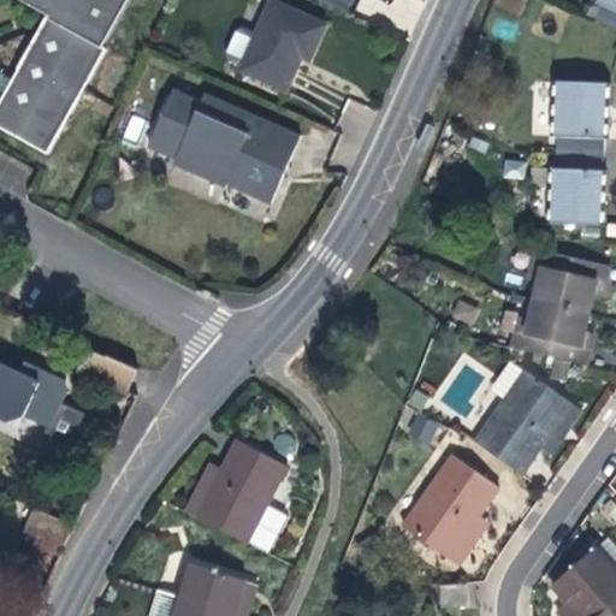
[(28,0),(49,10),(49,12),(17,80),(9,96),(0,114),(0,120),(58,148),(111,39),(107,36),(124,0),(28,0)]
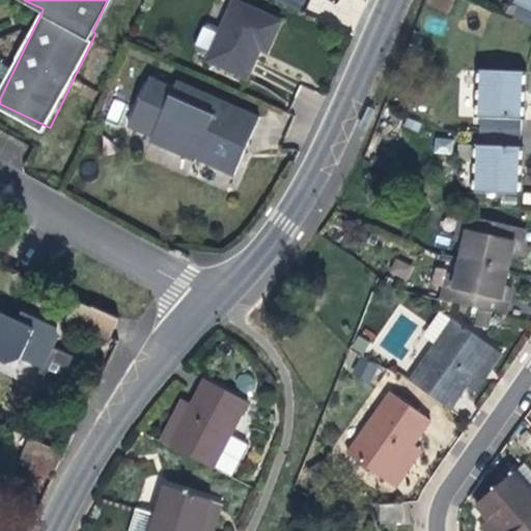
[(268,49),(279,20),(235,0),(232,0),(207,58),(248,77),(257,54),(252,52),(255,44),(261,46),(268,49)]
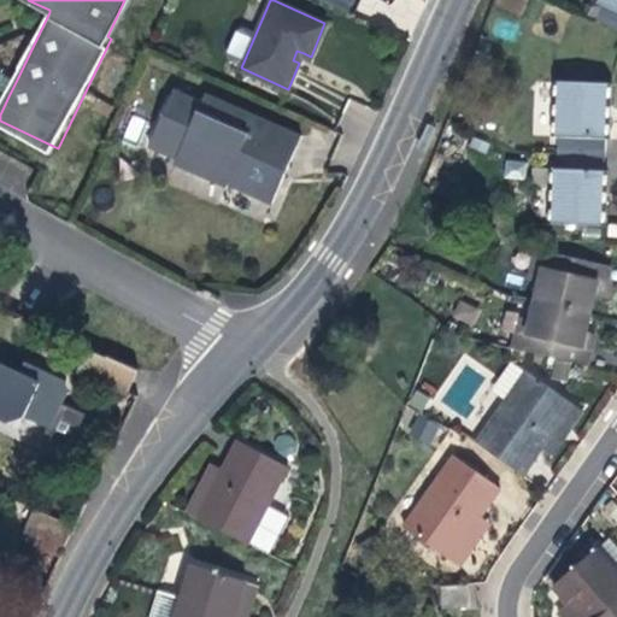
[(616,0),(597,0),(595,3),(600,5),(593,21),(616,31),(616,0)]
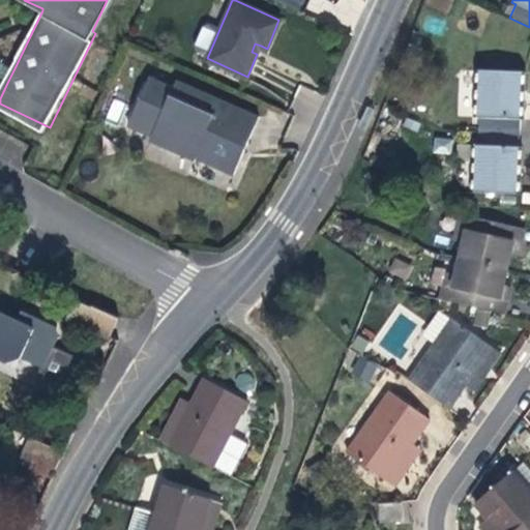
[(257,54),(261,46),(255,43),(252,52),(257,54)]
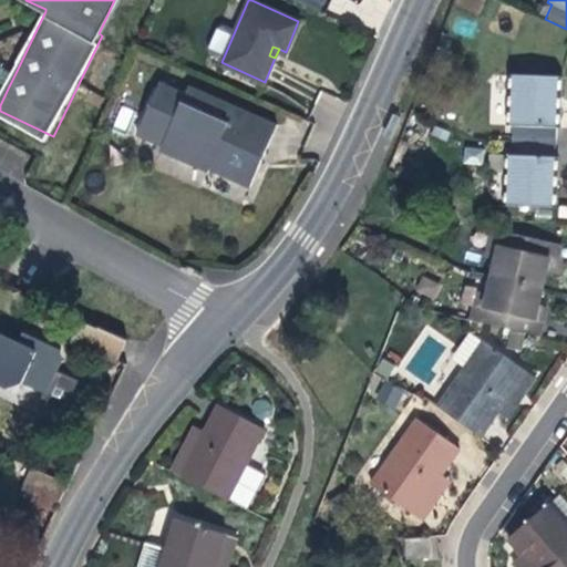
[(0,83),(8,89),(16,73),(4,68),(0,76),(0,83)]
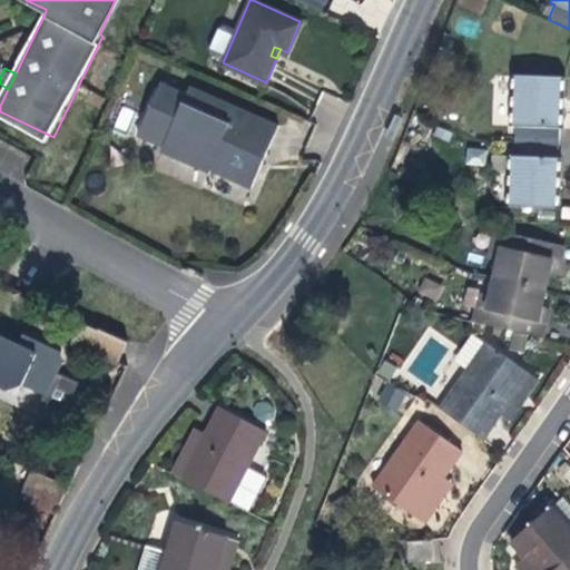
[(557,144),(558,128),(561,128),(563,90),(563,78),(511,76),(509,126),(513,127),(512,143),(557,144)]
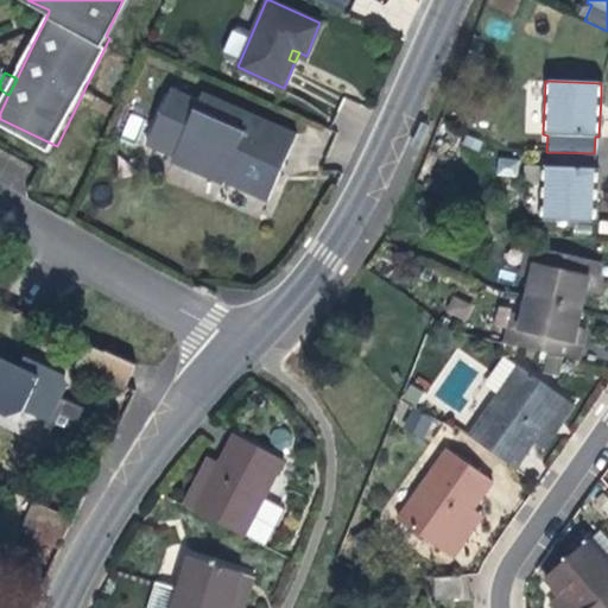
[(282,168),(296,134),(202,92),(198,100),(171,89),(147,143),(175,154),(172,162),(222,183),(223,181),(267,198),(282,168)]
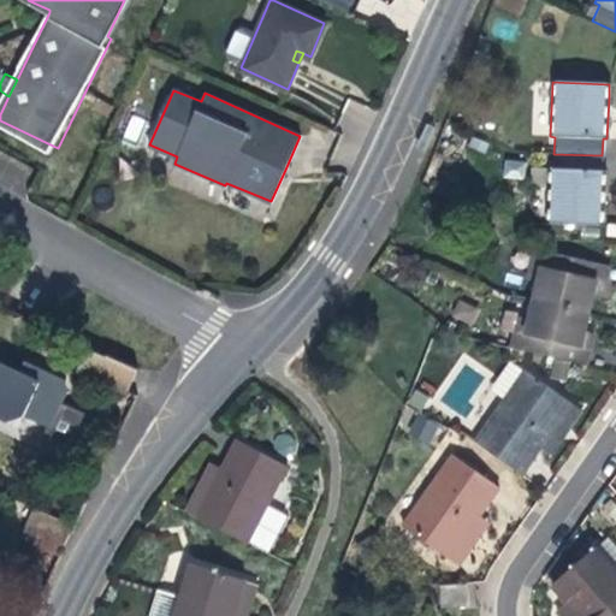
[(437,126),(428,123),(418,147),(426,152),(437,126)]
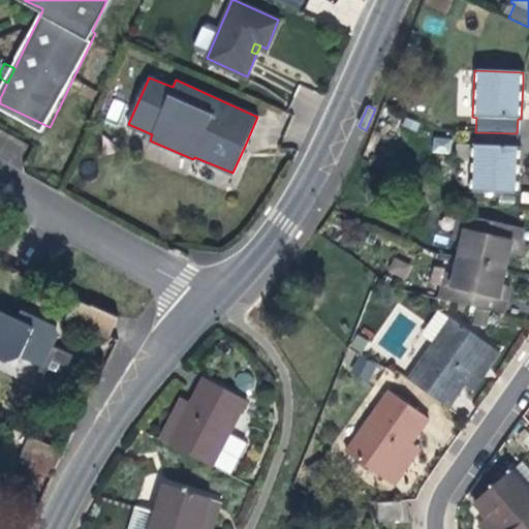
[(519,166),(520,147),(517,147),(517,133),(475,132),(475,145),(470,145),(469,191),(518,193),(519,166)]
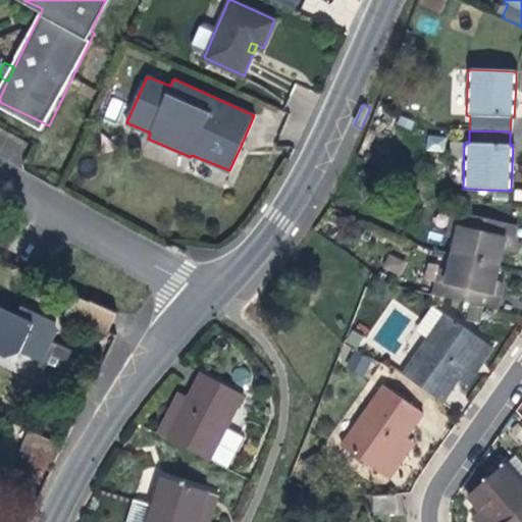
[(445,152),(445,137),(427,137),(427,151),(445,152)]
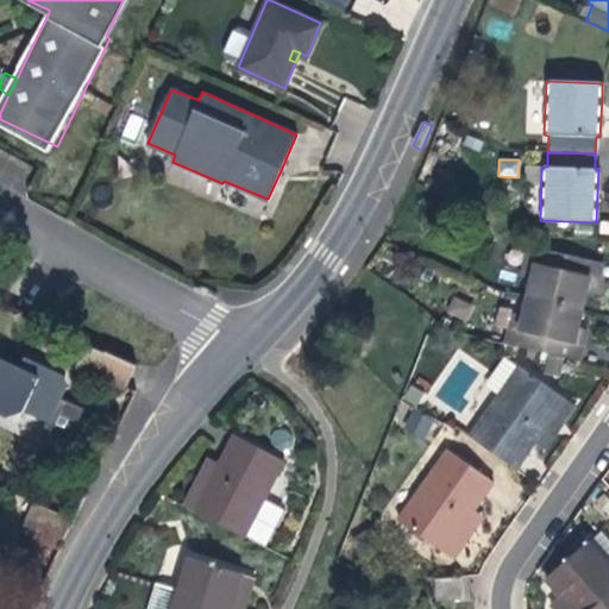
[(528,280),(537,249),(527,246),(520,277),(528,280)]
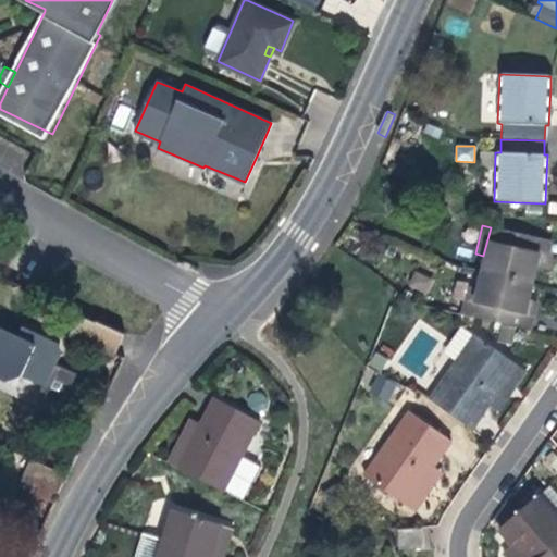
[(534,267),(537,254),(545,255),(548,242),(491,227),(483,256),(480,272),(530,283),(534,267)]
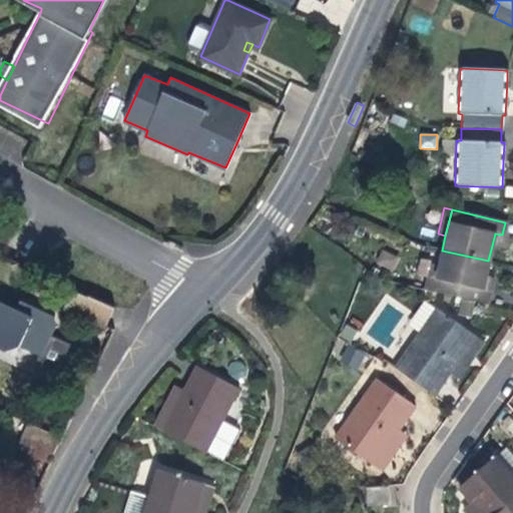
[(501,243),(502,234),(495,233),(492,245),(500,247),(501,243)]
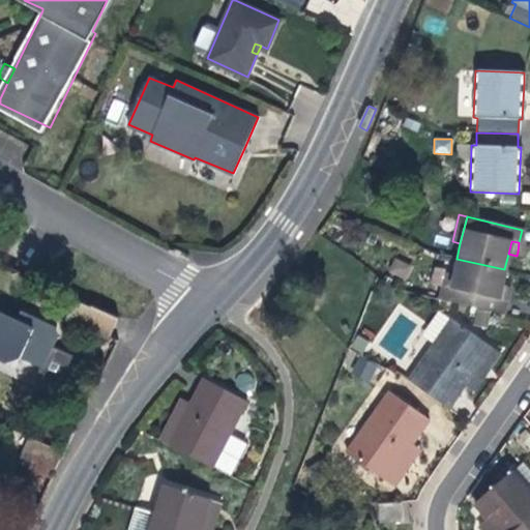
[(406,280),(412,265),(393,258),(387,272),(406,280)]
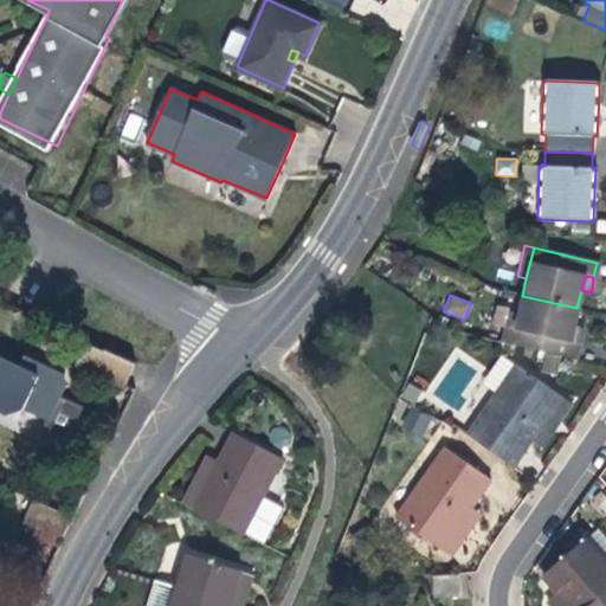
[(573,324),(577,308),(522,296),(519,313),(510,345),(575,360),(579,342),(569,340),(573,324)]
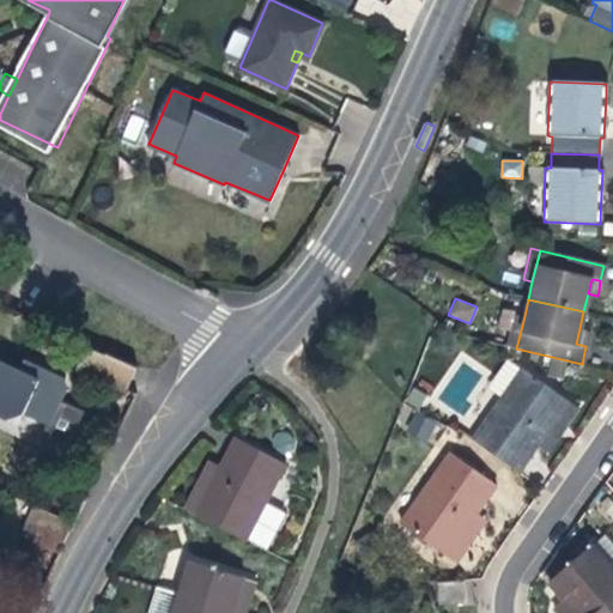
[(516,349),(525,316),(515,314),(507,346),(516,349)]
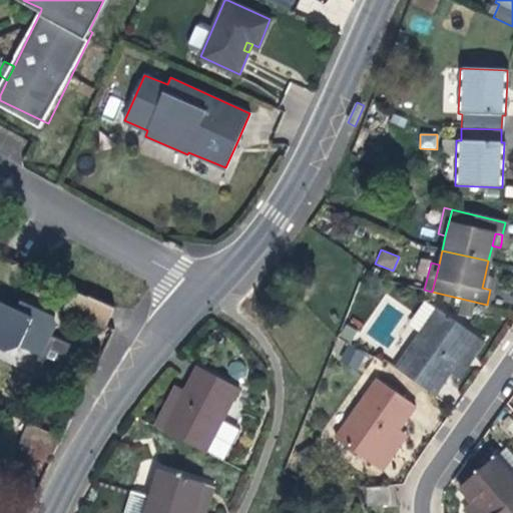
[(492,283),(493,277),(485,275),(482,288),(490,290),(492,283)]
